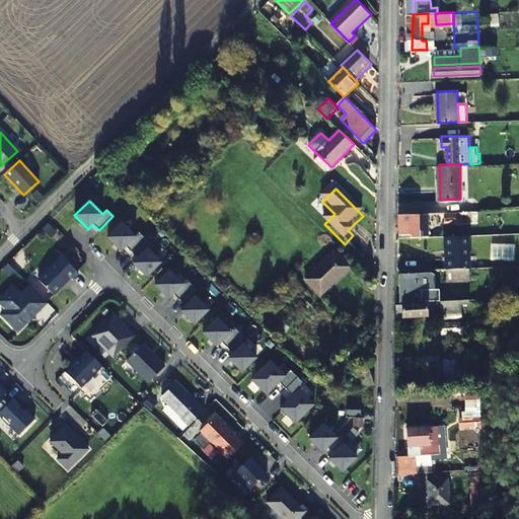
[(460,213),(445,213),(445,224),(487,223),(499,223),(499,212),(460,213)]
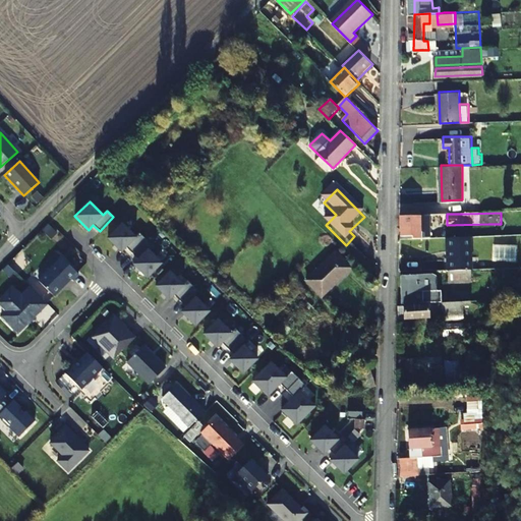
[(421,225),(432,225),(432,214),(413,215),(400,215),(400,234),(412,234),(412,236),(421,236),(421,225)]
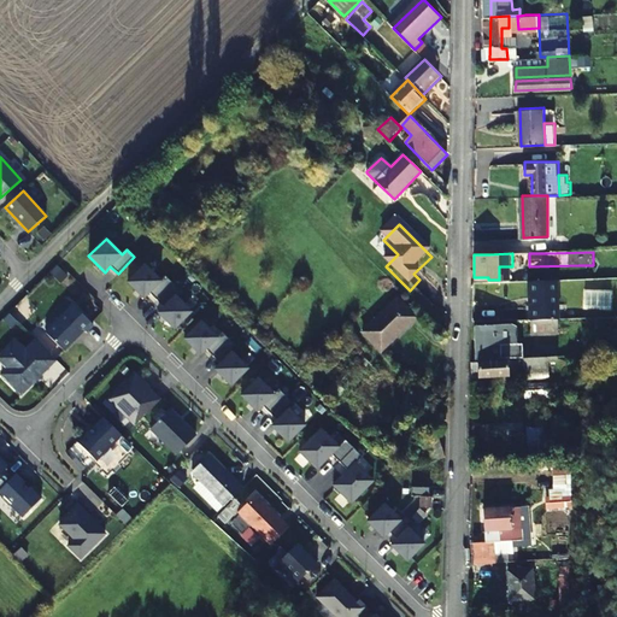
[(160,281),(145,265),(128,282),(144,299),(150,293),(157,300),(174,283),(165,276),(160,281)]
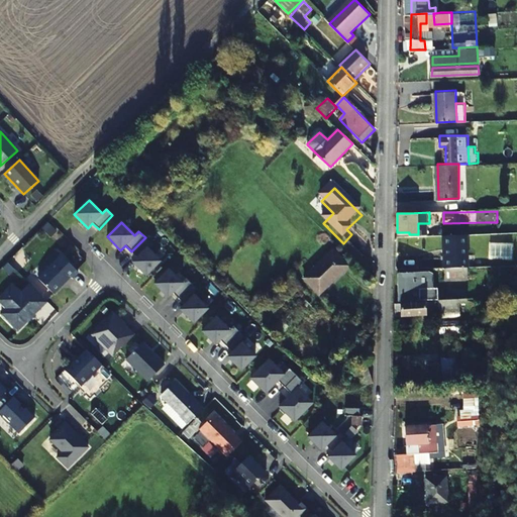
[(444,234),(444,249),(466,250),(466,234),(444,234)]
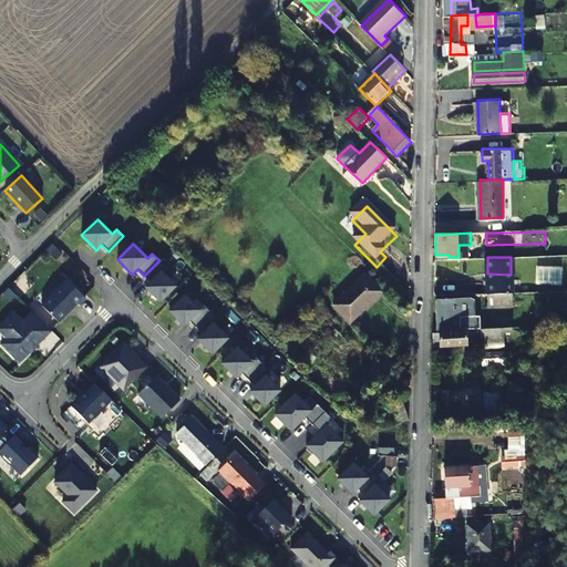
[(166,268),(160,260),(144,276),(151,282),(145,288),(161,302),(176,287),(162,272),(166,268)]
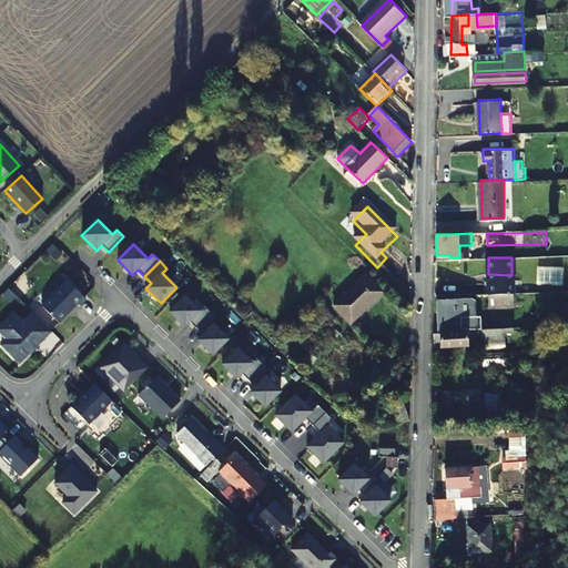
[(538,267),(537,284),(561,285),(561,269),(538,267)]
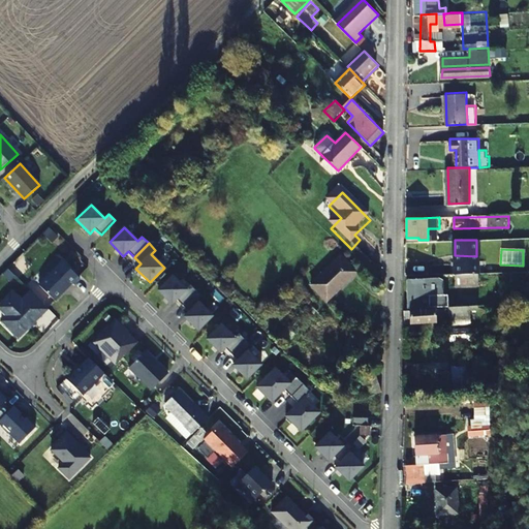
[(455,274),(476,274),(476,256),(455,255),(455,274)]
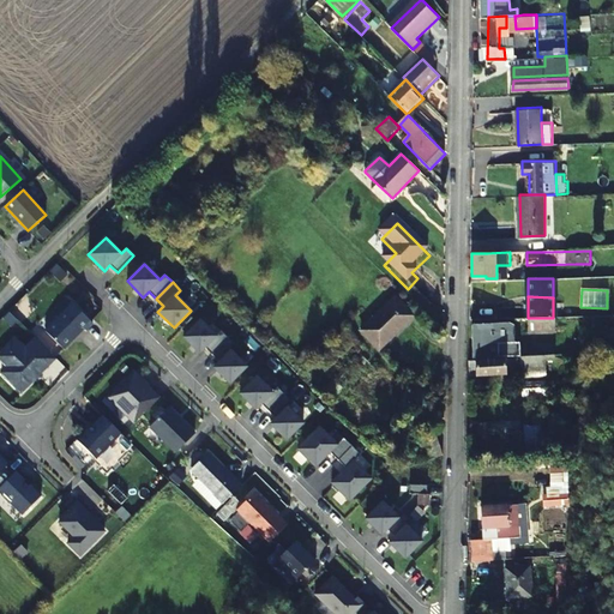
[(95,325),(74,306),(47,333),(65,351),(85,331),(88,333),(95,325)]
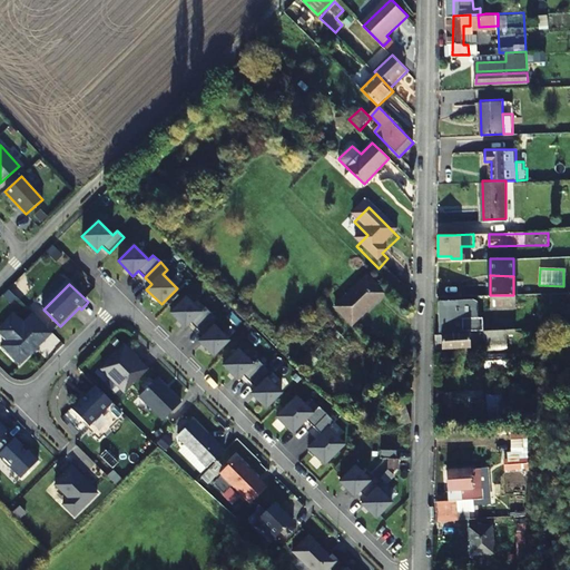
[(383,302),(366,284),(335,314),(353,332),(383,302)]
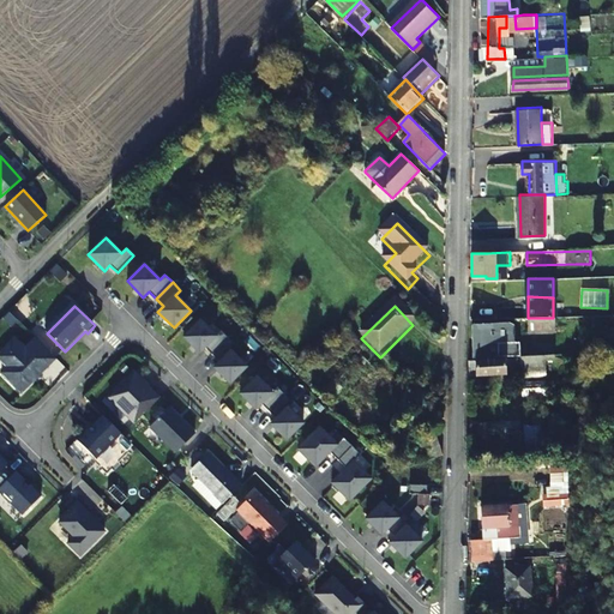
[(528,331),(555,331),(557,318),(553,318),(528,318),(528,331)]
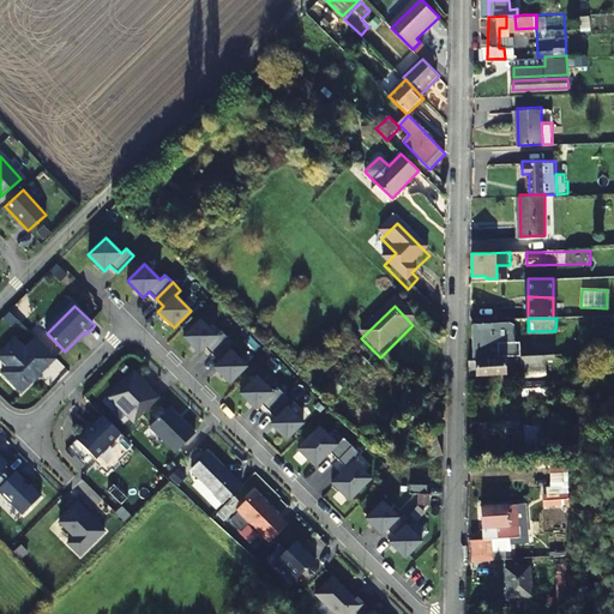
[(216,336),(200,320),(184,337),(199,354),(205,348),(212,355),(229,338),(221,331),(216,336)]
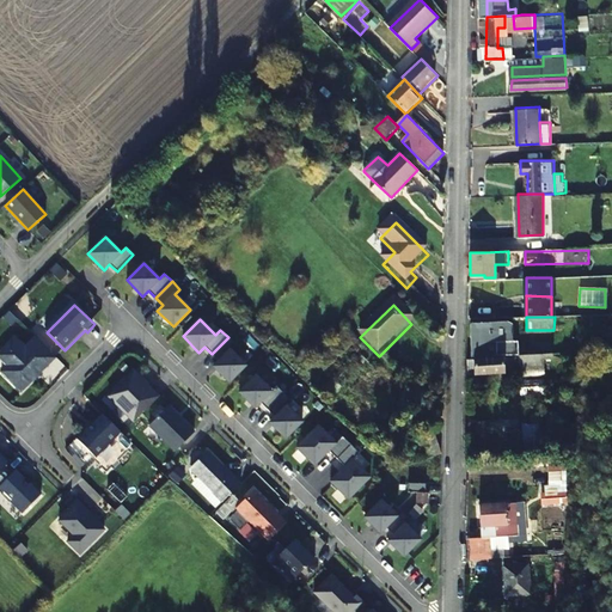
[(510,341),(510,323),(469,322),(469,354),(481,353),(482,341),(510,341)]
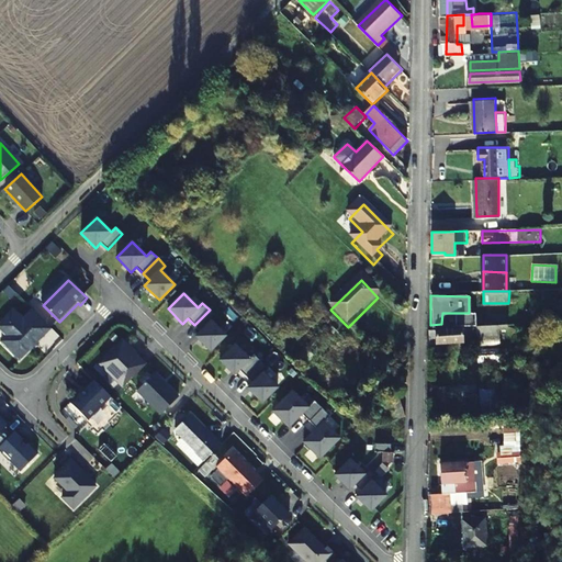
[(216,317),(210,310),(194,325),(201,332),(197,337),(211,351),(226,336),(212,322),(216,317)]
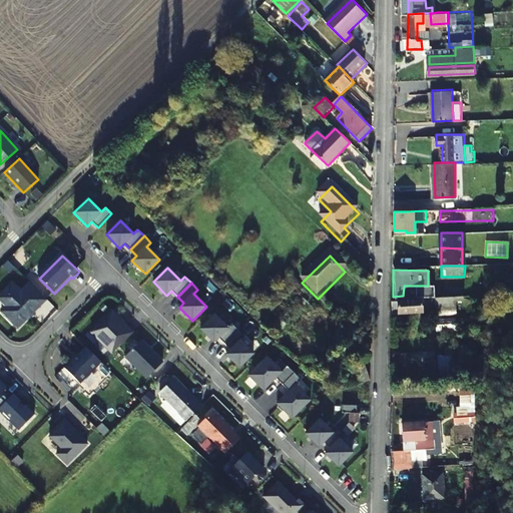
[(32,314),(41,306),(32,297),(38,291),(31,284),(22,294),(14,286),(0,300),(8,307),(3,313),(19,330),(33,316),(32,314)]
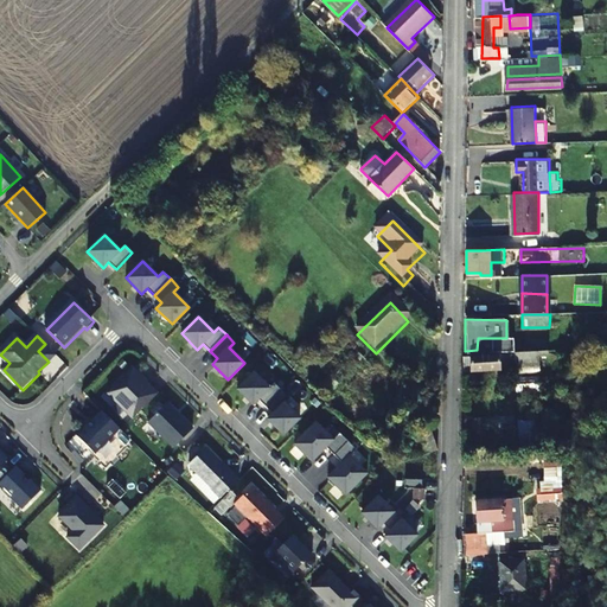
[(56,355),(45,344),(38,351),(49,362),(56,355)]
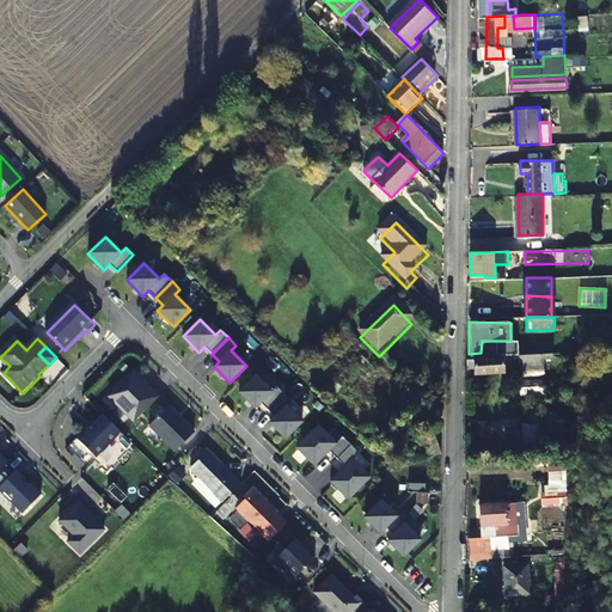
[(509,365),(518,363),(518,371),(543,369),(543,362),(551,361),(551,354),(509,355),(508,356),(469,357),(466,357),(466,371),(509,369),(509,365)]
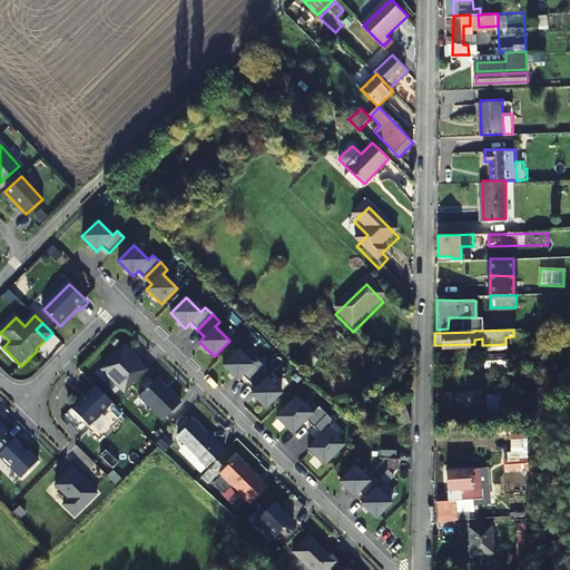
[(125,393),(148,370),(124,345),(100,370),(125,393)]
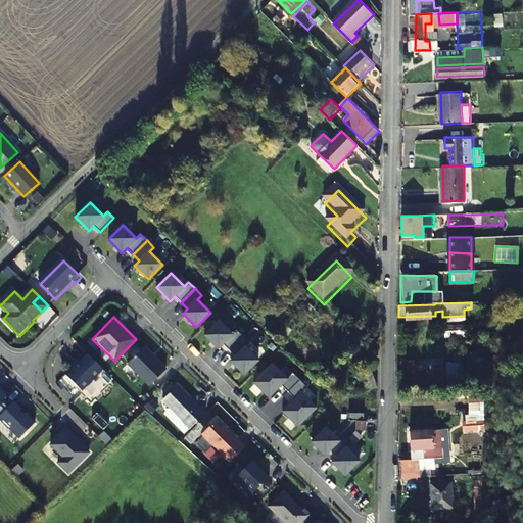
[(232,334),(219,321),(204,335),(219,349),(223,344),(229,350),(243,336),(237,330),(232,334)]
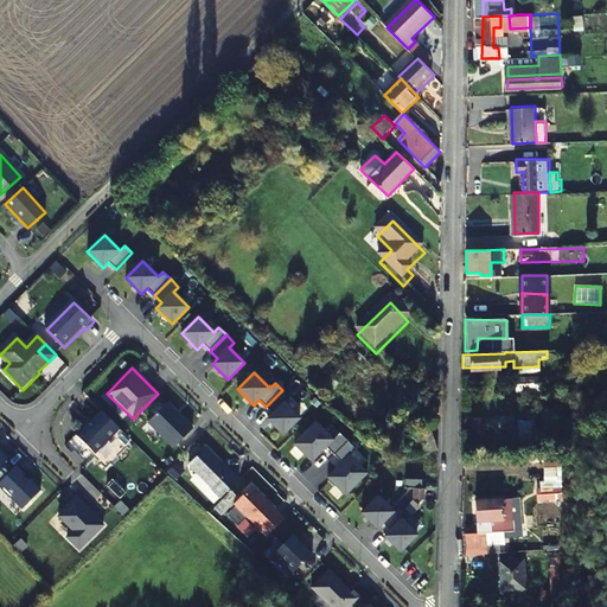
[(538,378),(515,378),(515,394),(538,393),(538,378)]
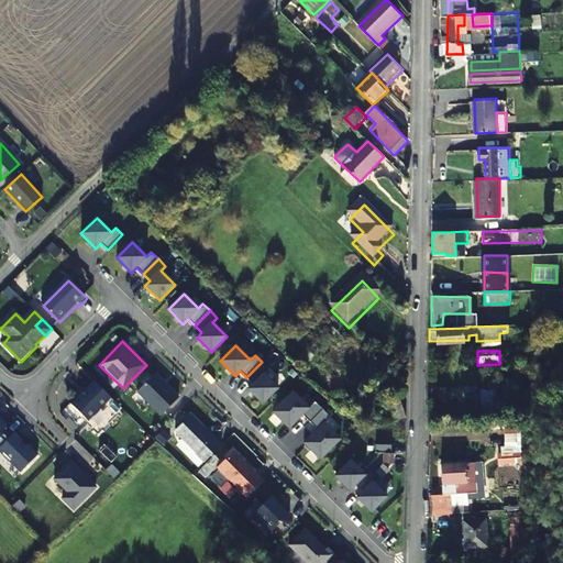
[(268,370),(262,362),(246,377),(253,384),(249,389),(263,404),(278,388),(264,374),(268,370)]
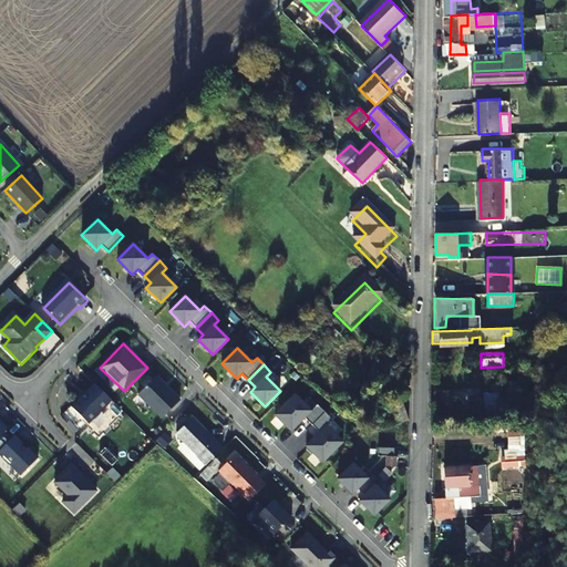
[(138,394),(163,418),(181,400),(168,388),(167,389),(164,385),(164,384),(156,377),(138,394)]
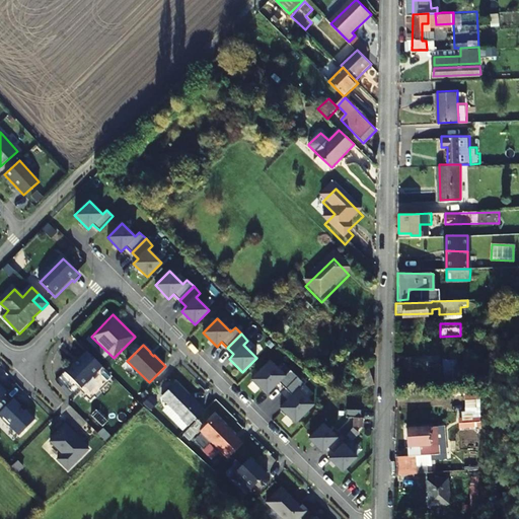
[(81,387),(102,366),(87,351),(75,364),(74,362),(65,371),(81,387)]
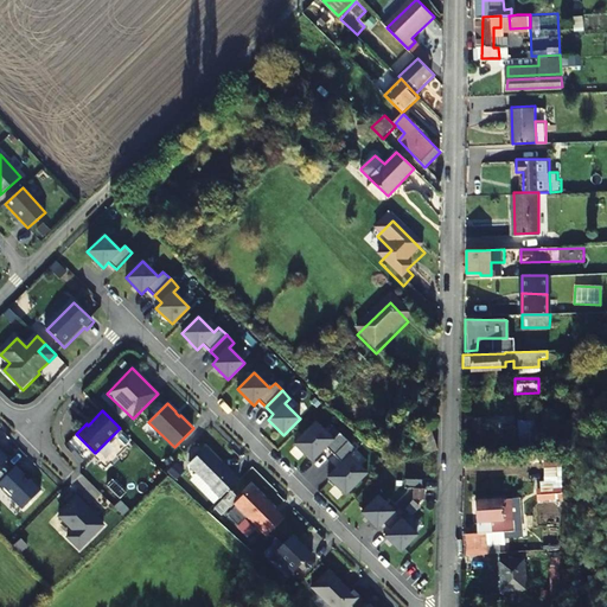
[(515,430),(515,417),(464,420),(464,433),(515,430)]
